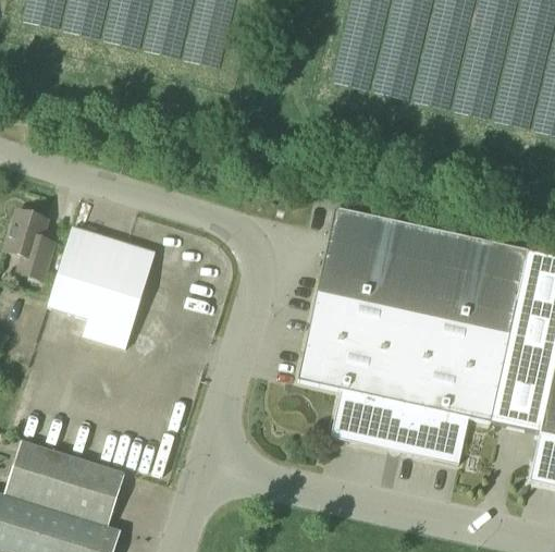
[(491,421),(529,249),(336,207),(298,379),(342,388),(332,434),(459,463),(469,416),(491,421)]
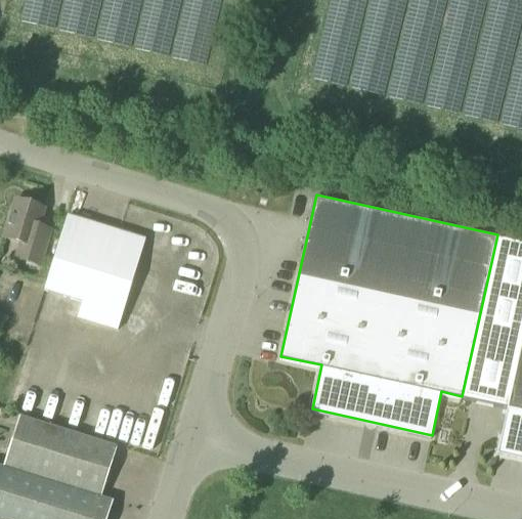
[(42,207),(41,201),(28,197),(25,202),(17,199),(6,234),(18,239),(14,257),(42,265),(54,226),(40,222),(44,207),(42,207)]
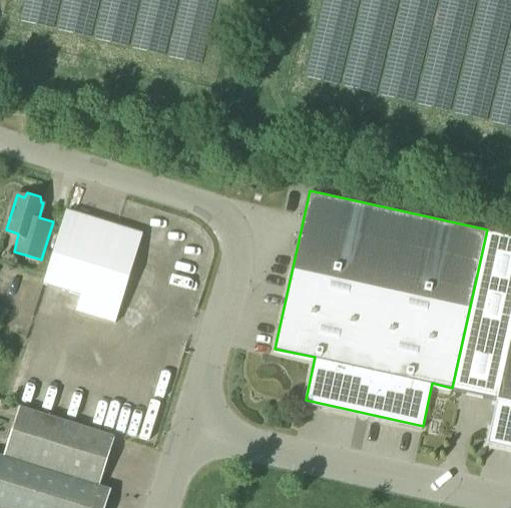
[(115,322),(143,230),(67,207),(44,282),(81,294),(76,310),(115,322)]
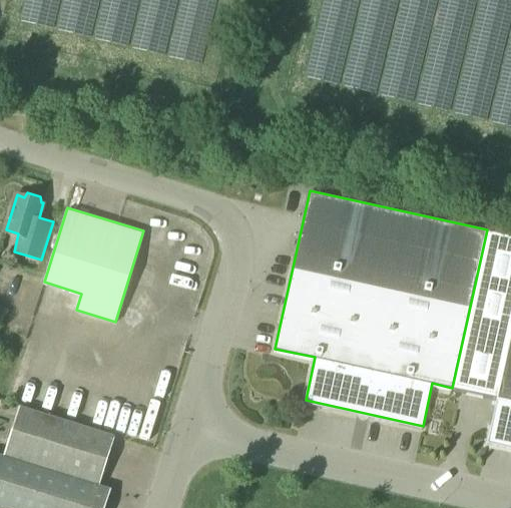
[(510,337),(488,441),(510,445),(510,337)]
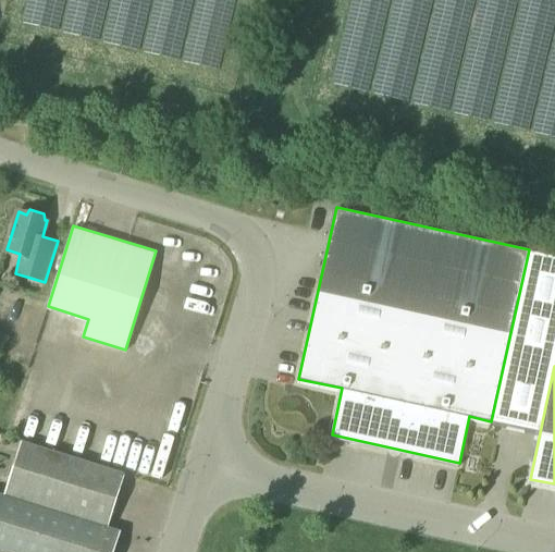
[(110,526),(125,474),(22,441),(5,493),(0,491),(0,550),(7,551),(115,551),(122,529),(110,526)]
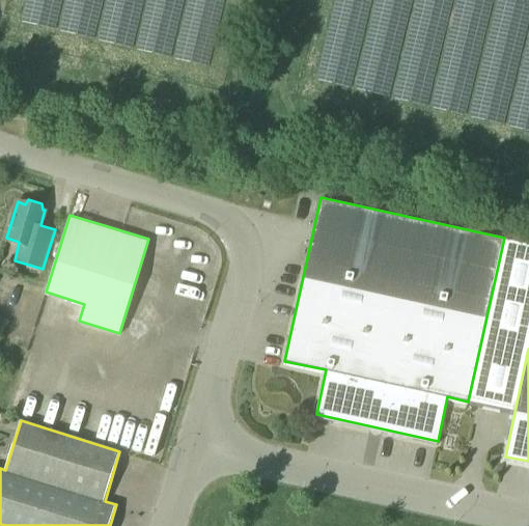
[(133,478),(130,488),(147,492),(149,482),(133,478)]
